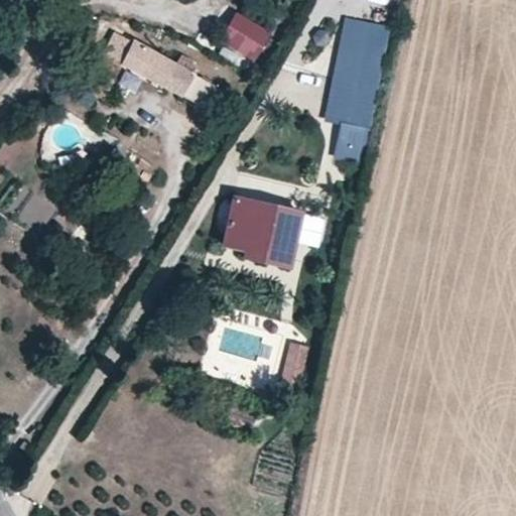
[(374,0),(373,6),(392,9),(393,0),(374,0)]
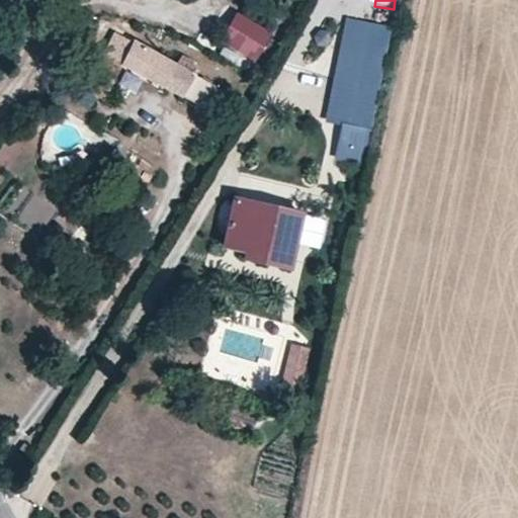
[(325,116),(342,119),(337,150),(365,155),(389,20),(343,12),(325,116)]
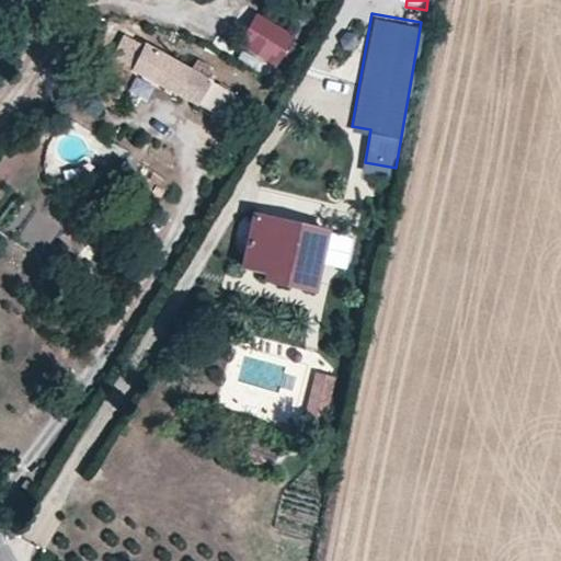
[(256,16),(238,39),(265,64),(285,41),(256,16)]
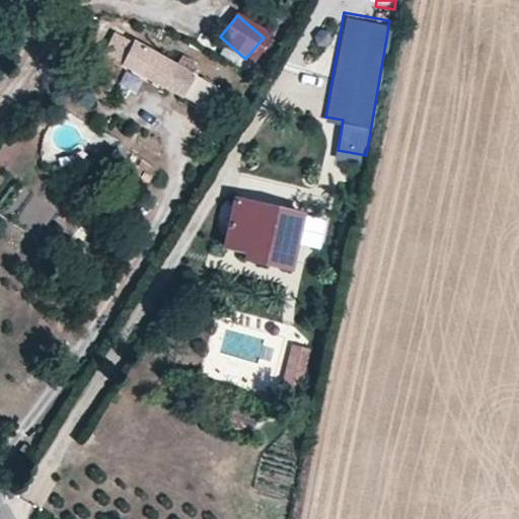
[(136,42),(122,64),(215,114),(225,91),(194,72),(136,42)]
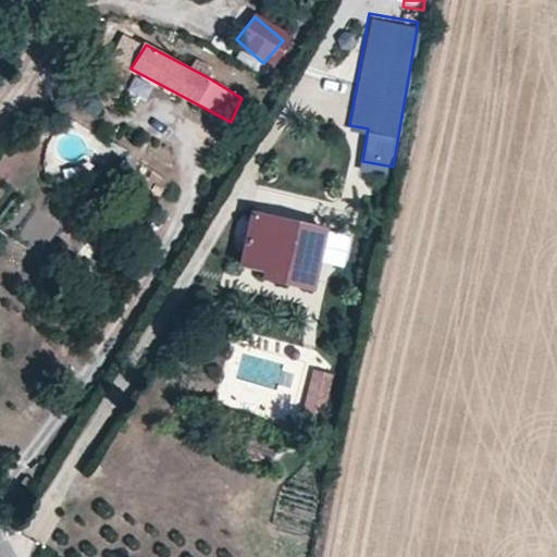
[(111,107),(131,69),(110,56),(89,95),(111,107)]
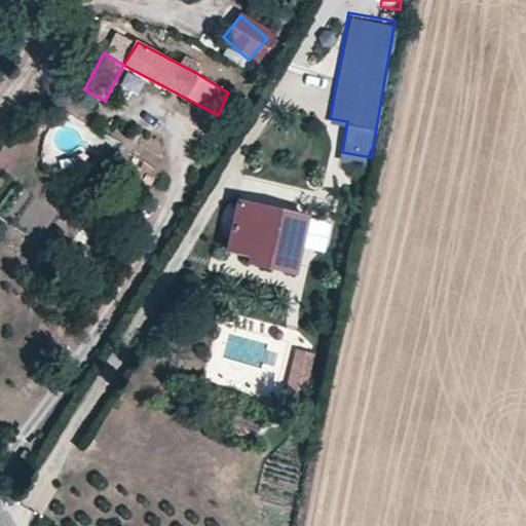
[(125,72),(120,86),(138,94),(143,78),(125,72)]
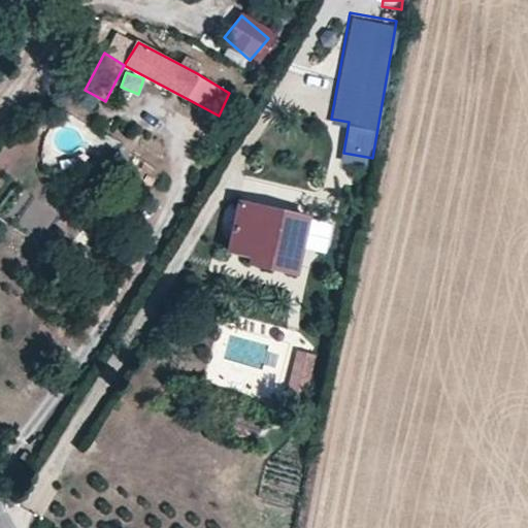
[(238,195),(227,244),(250,250),(249,258),(298,269),(310,211),(238,195)]
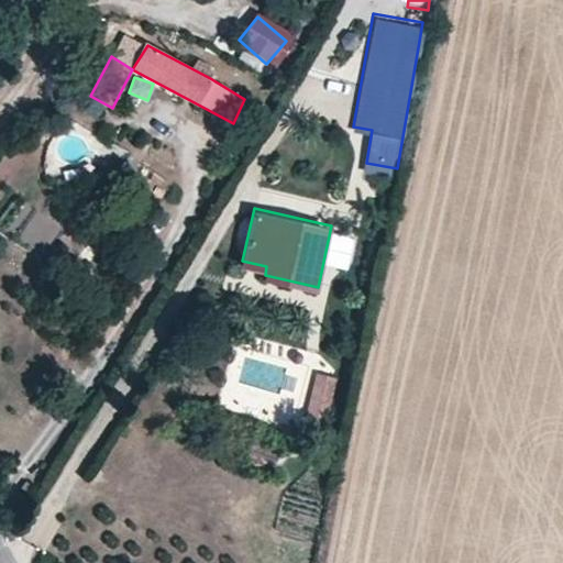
[(323,424),(338,375),(318,370),(304,420),(323,424)]
